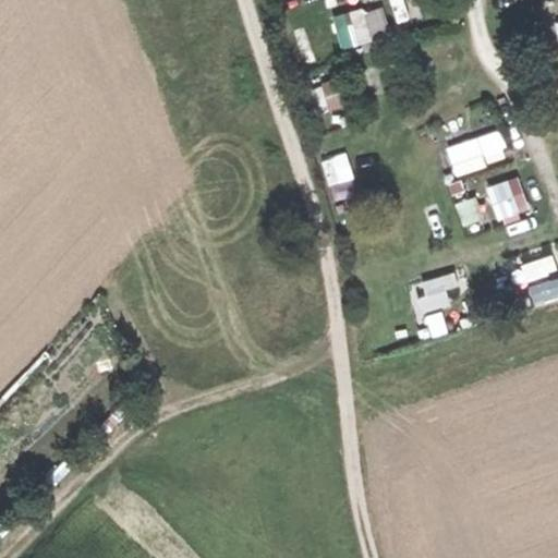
[(391,0),(396,24),(426,20),(423,0),(391,0)]
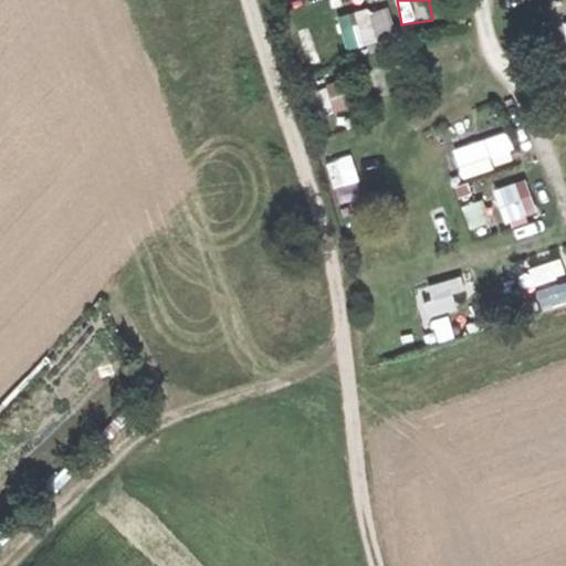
[(565,1),(549,8),(554,20),(565,16),(565,1)]
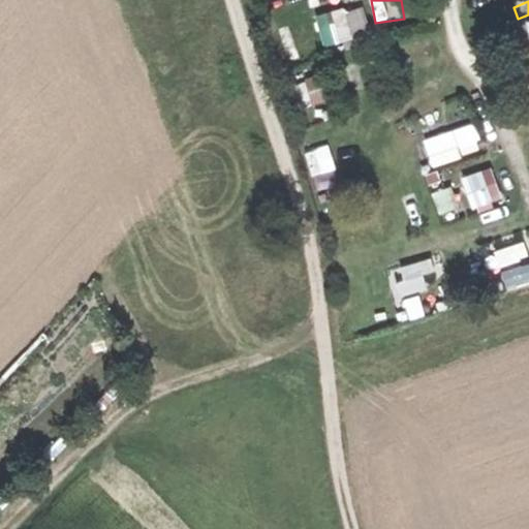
[(317,12),(323,44),(354,38),(348,6),(317,12)]
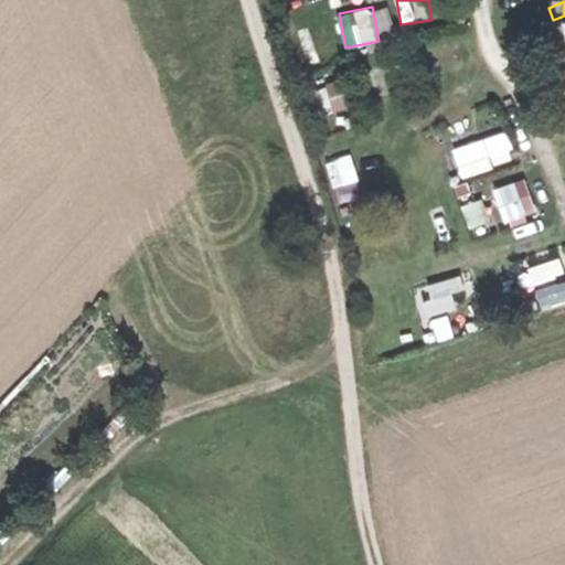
[(337,81),(318,88),(329,113),(348,105),(337,81)]
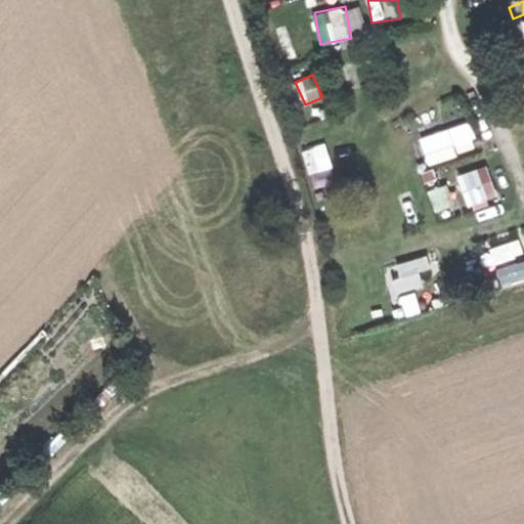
[(461,155),(457,143),(477,137),(472,120),(420,136),(428,165),(461,155)]
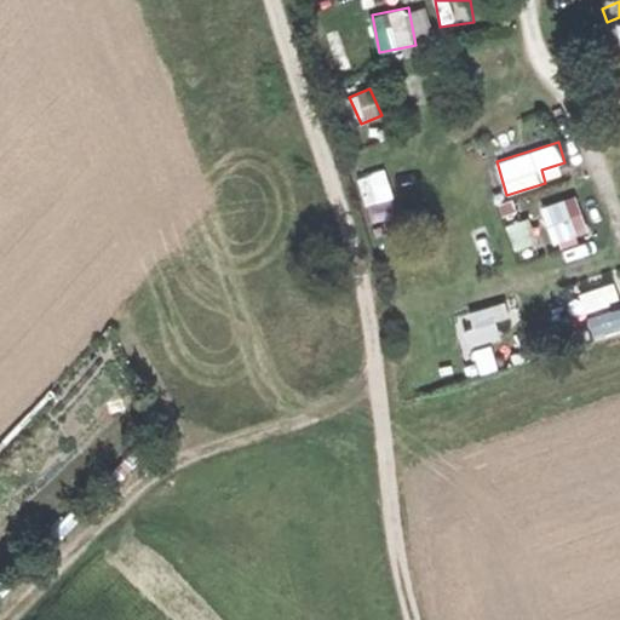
[(541,206),(555,244),(590,230),(577,193),(541,206)]
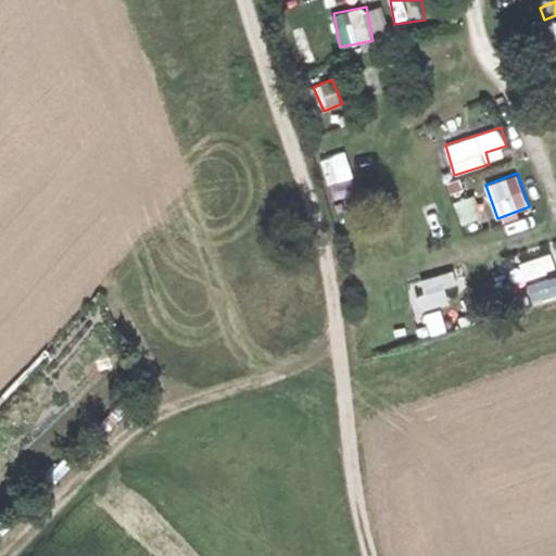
[(525,277),(555,268),(555,267),(552,253),(520,261),(525,277)]
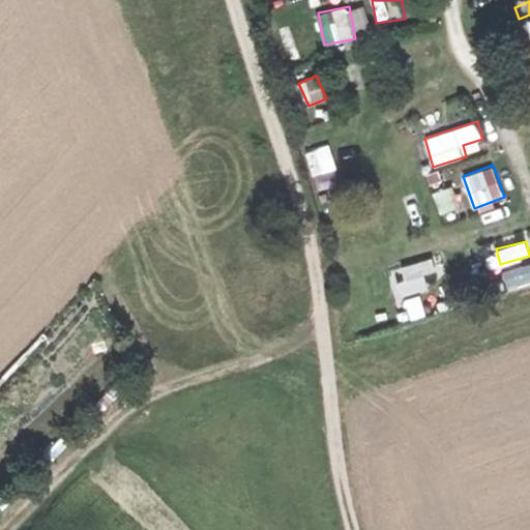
[(529,260),(501,270),(506,286),(529,276),(529,260)]
